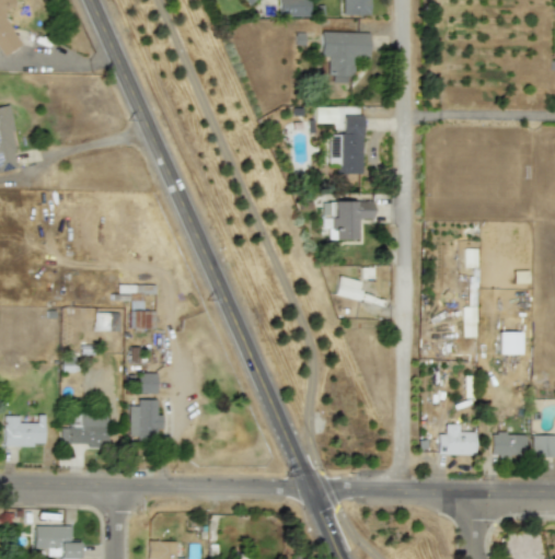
[(312,16),(311,0),(281,0),(282,18),(312,16)]
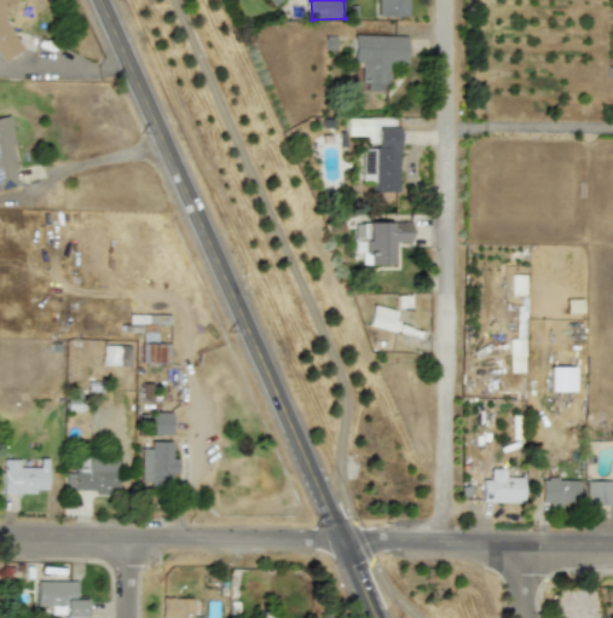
[(382,0),(382,17),(412,17),(412,0),(382,0)]
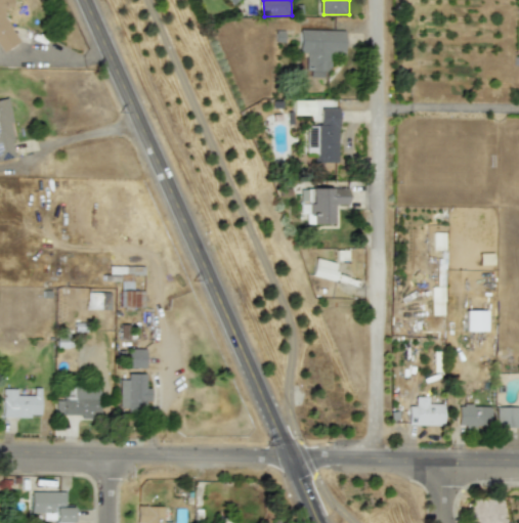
[(23,43),(12,28),(0,36),(0,42),(7,53),(23,43)]
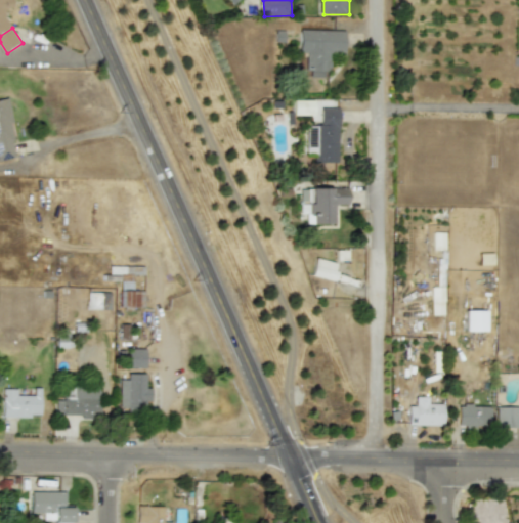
[(348,32),(303,31),(303,53),(311,53),(311,78),(332,78),(333,52),(348,53),(348,32)]
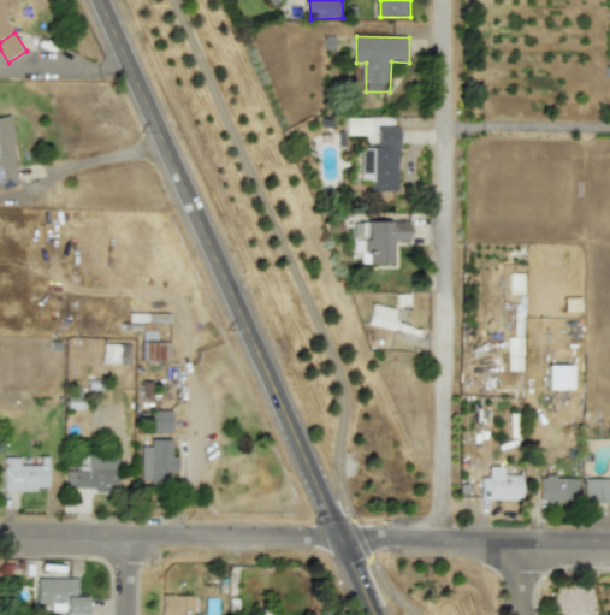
[(0,189),(24,185),(11,117),(0,118),(0,189)]
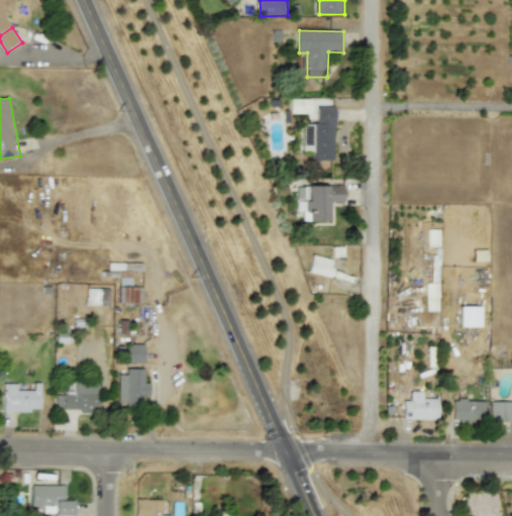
[(312,114),(312,100),(292,100),(292,114),(312,114)]
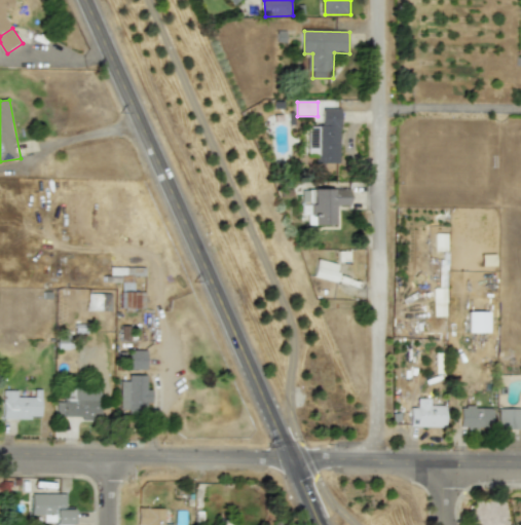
[(310,155),(319,155),(319,163),(342,164),(343,110),(326,109),(325,127),(311,126),(310,155)]
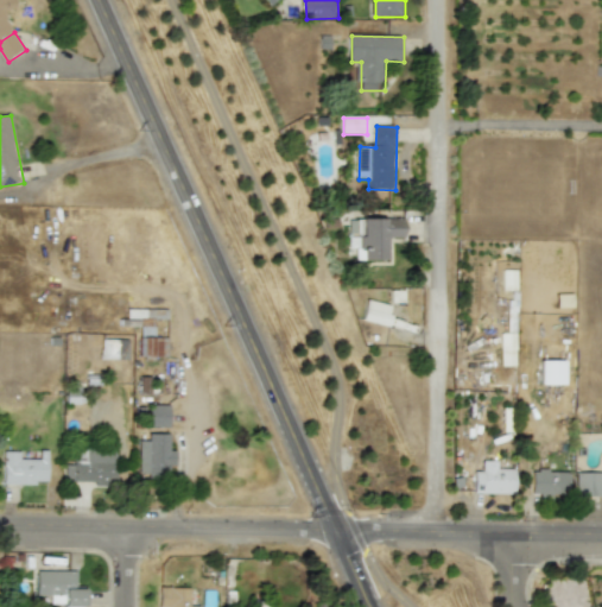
[(407,219),(362,219),(361,238),(352,238),(352,248),(359,248),(359,261),(392,261),(392,239),(407,239),(407,219)]
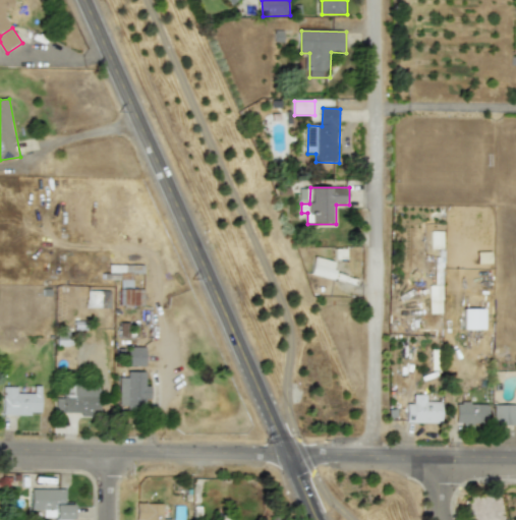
[(446,249),(446,233),(436,233),(436,249),(446,249)]
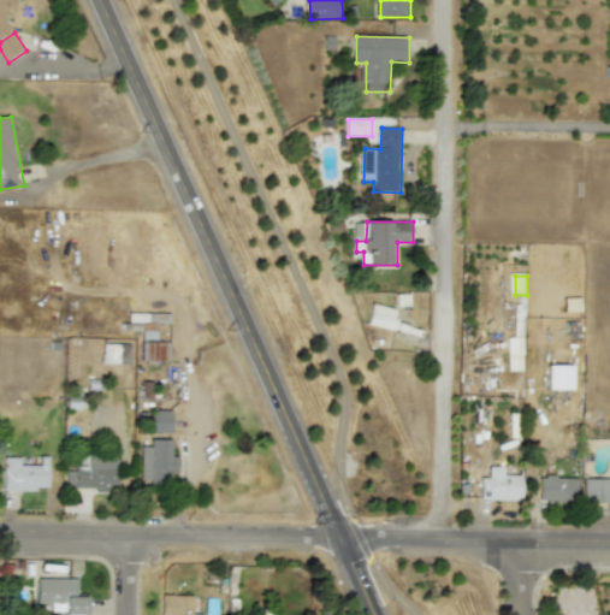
[(400,309),(374,305),(371,325),(397,330),(400,309)]
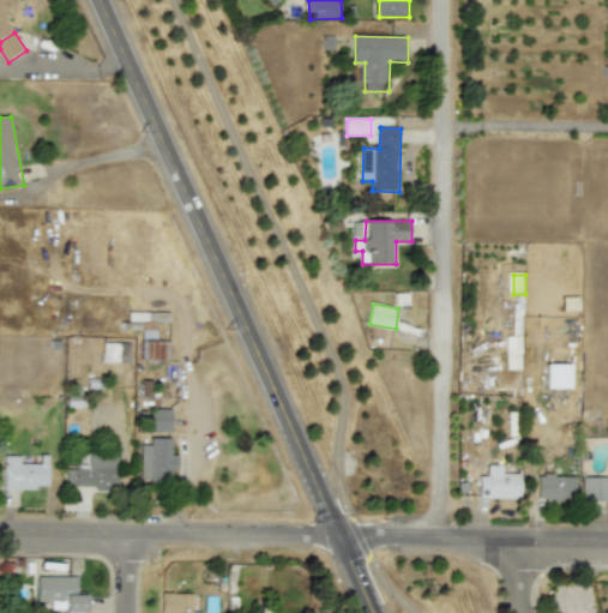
[(133,365),(133,344),(106,343),(106,365),(109,365),(109,378),(120,378),(120,364),(133,365)]
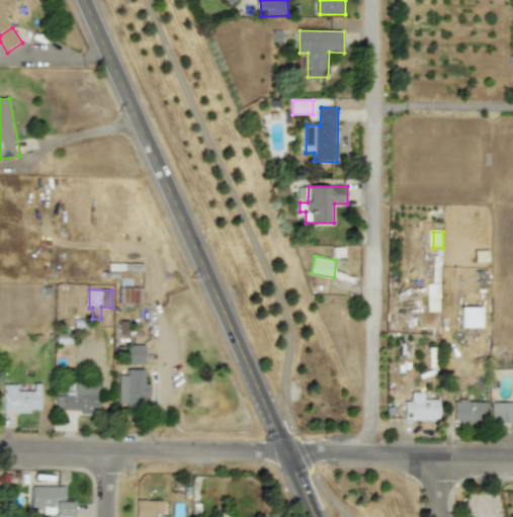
[(463,328),(484,329),(485,308),(463,308),(463,328)]
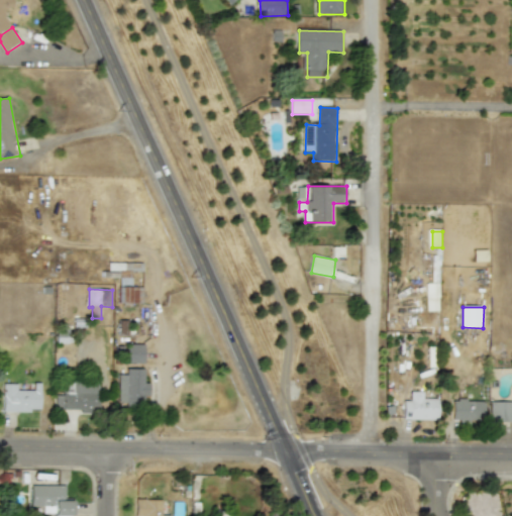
[(129,364),(147,364),(147,345),(129,345),(129,364)]
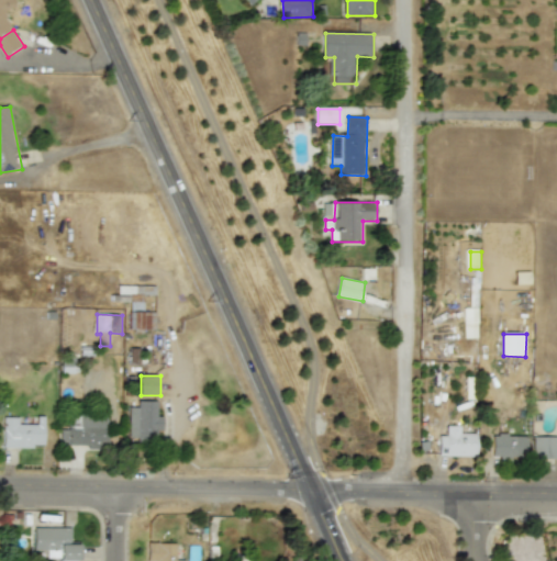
[(133,439),(164,438),(164,417),(160,417),(159,402),(141,402),(141,407),(132,407),(133,439)]
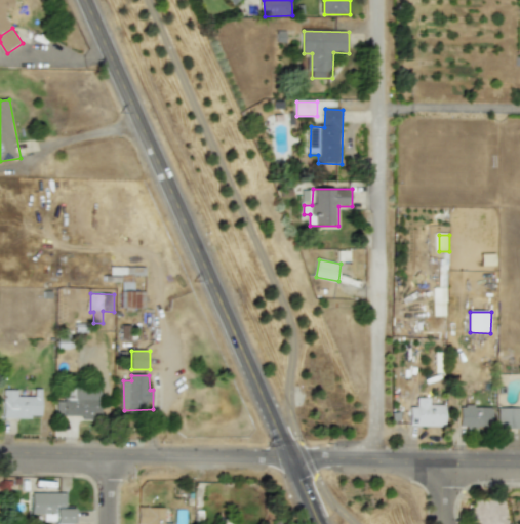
[(60,417),(104,418),(104,390),(68,389),(68,402),(60,402),(60,417)]
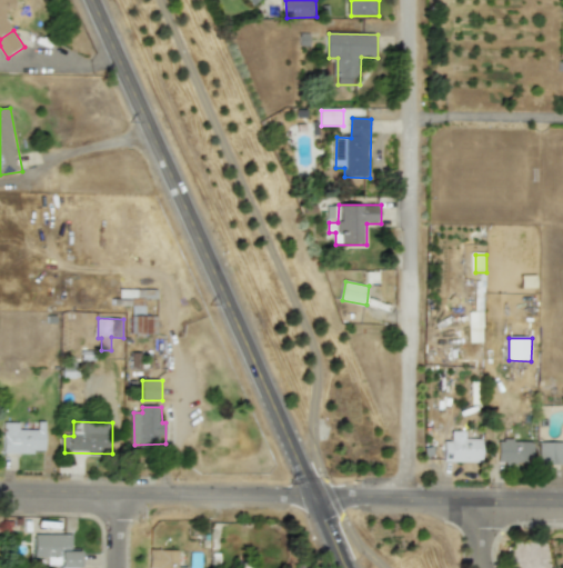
[(7,454),(48,454),(48,422),(40,422),(40,430),(22,430),(22,424),(7,422),(7,454)]
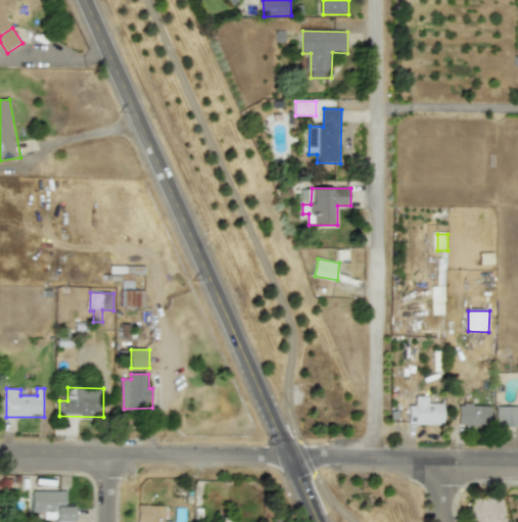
[(411,425),(446,426),(446,405),(430,405),(430,396),(418,396),(418,406),(411,406),(411,425)]
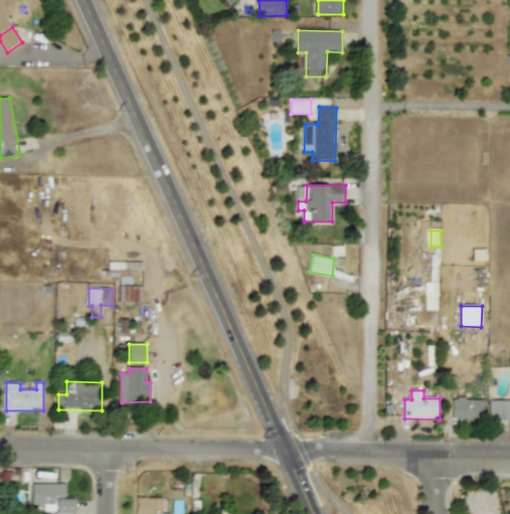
[(485,399),(455,399),(454,419),(485,420),(485,399)]
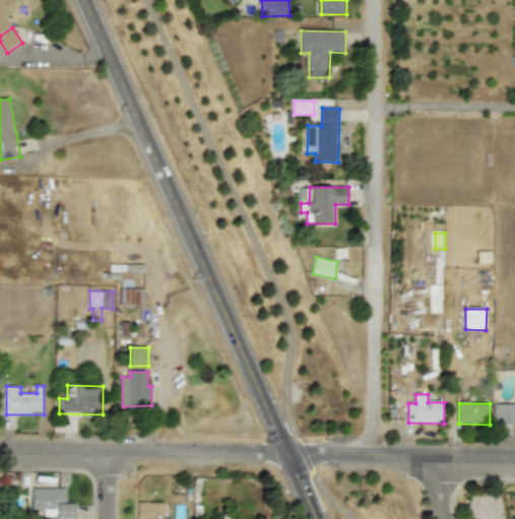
[(514,404),(496,405),(496,426),(514,425),(514,404)]
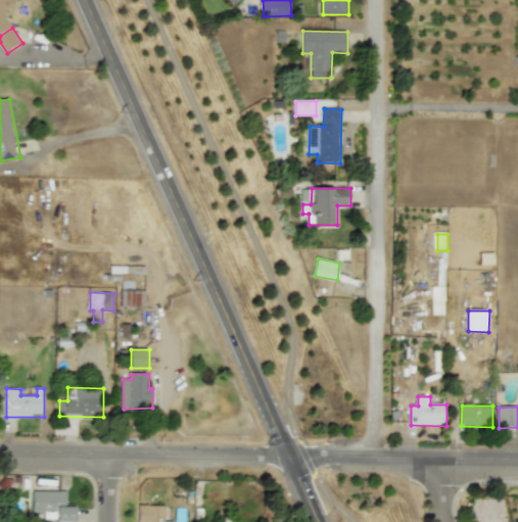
[(68,491),(35,492),(35,513),(47,513),(47,520),(59,520),(59,521),(75,521),(75,507),(68,507),(68,491)]
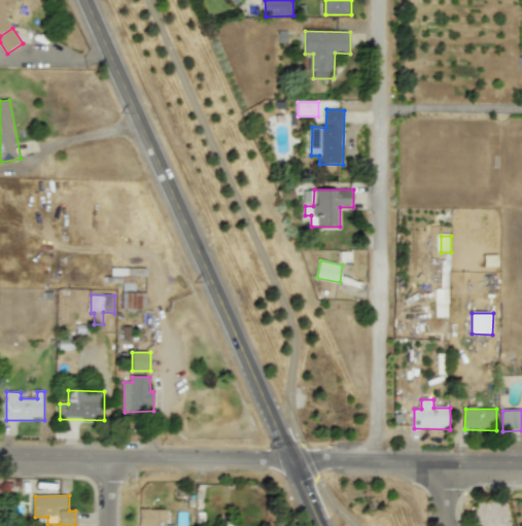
[(176,525),(168,525),(168,511),(141,510),(141,525),(176,525)]
